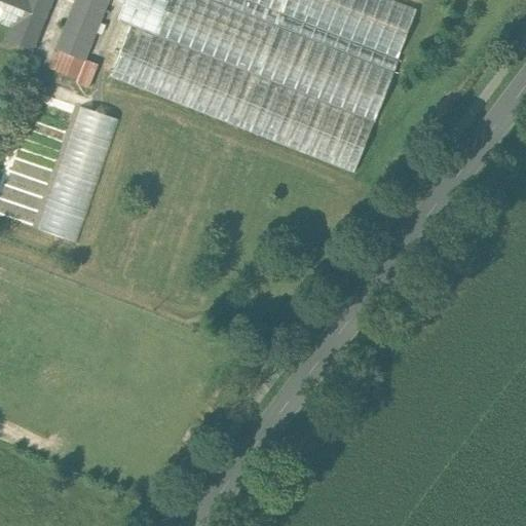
[(0,0),(0,21),(13,27),(8,40),(31,48),(49,0),(0,0)]
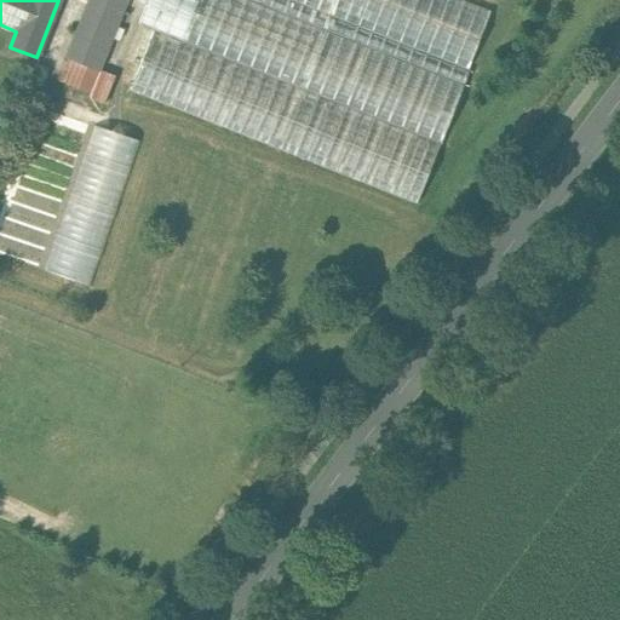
[(89,0),(74,39),(105,51),(126,0),(89,0)]
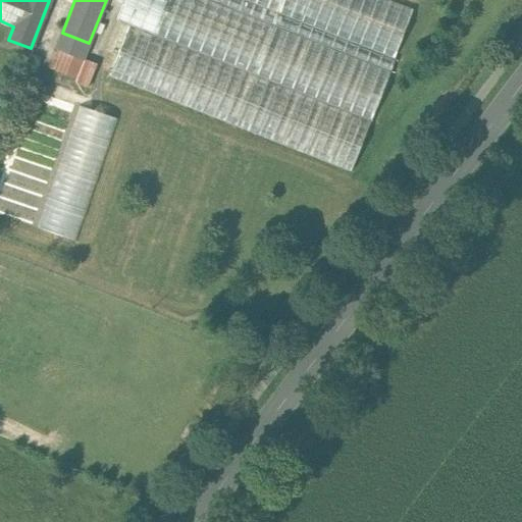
[(206,0),(168,0),(155,35),(373,118),(390,72),(206,0)]
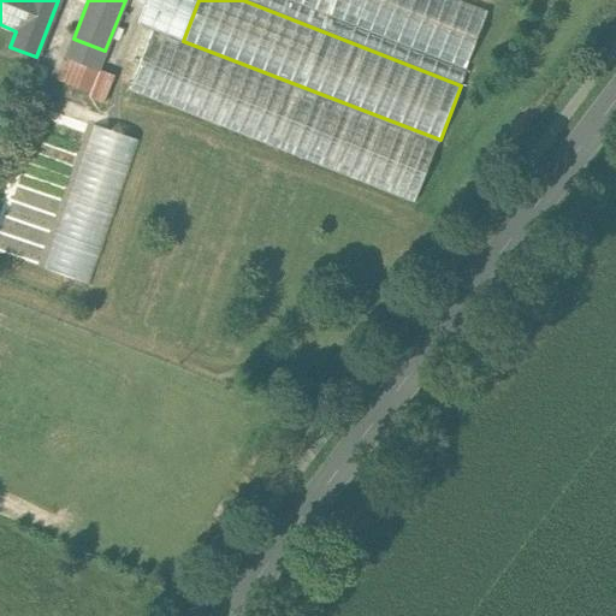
[(489,15),(450,0),(294,0),(468,67),(489,15)]
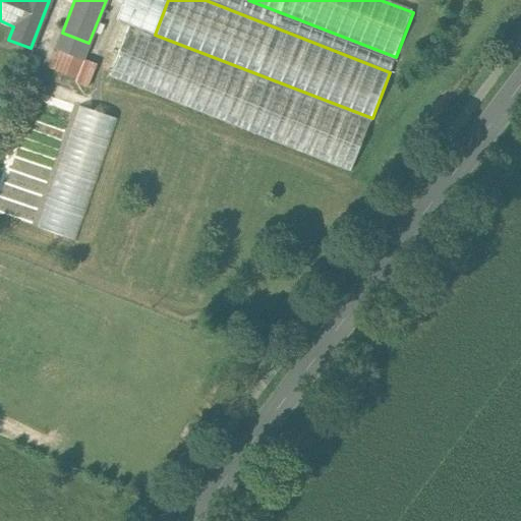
[(372,118),(155,35),(130,25),(111,75),(353,168),(372,118)]
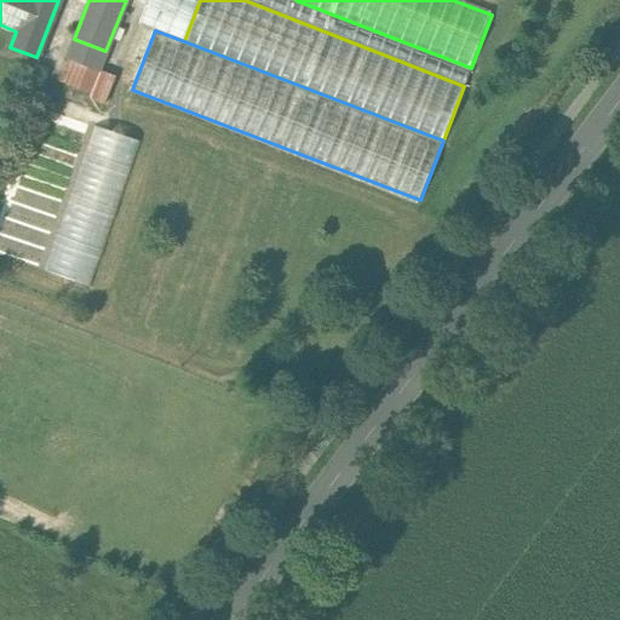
[(105,51),(74,39),(67,57),(98,69),(105,51)]
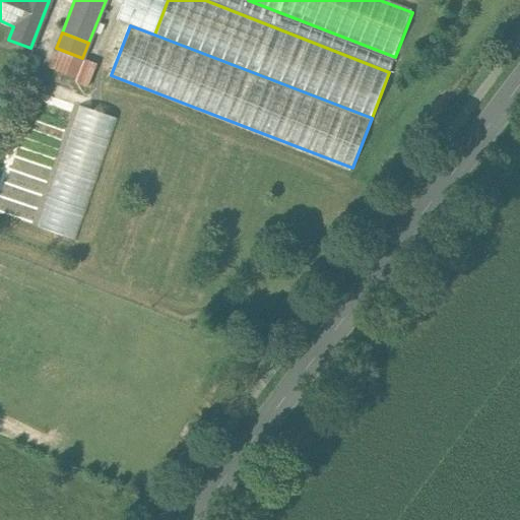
[(38,91),(0,198),(0,211),(75,238),(116,119),(38,91)]
